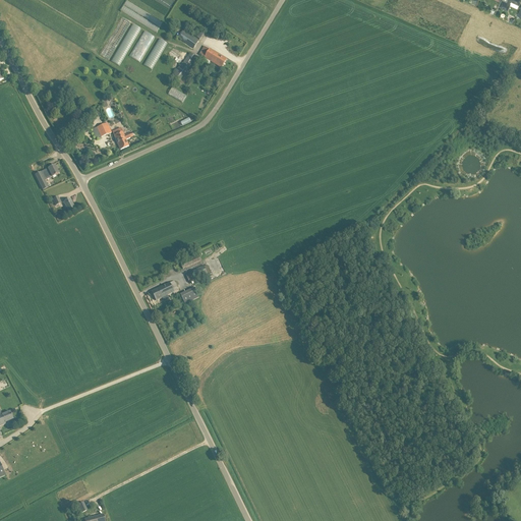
[(124,5),(160,27),(163,22),(127,0),(124,5)]
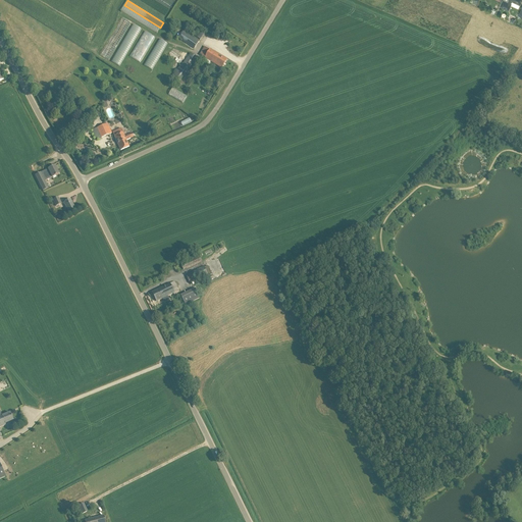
[(508,10),(511,5),(518,8),(521,0),(509,0),(508,2),(503,0),(500,6),(508,10)]
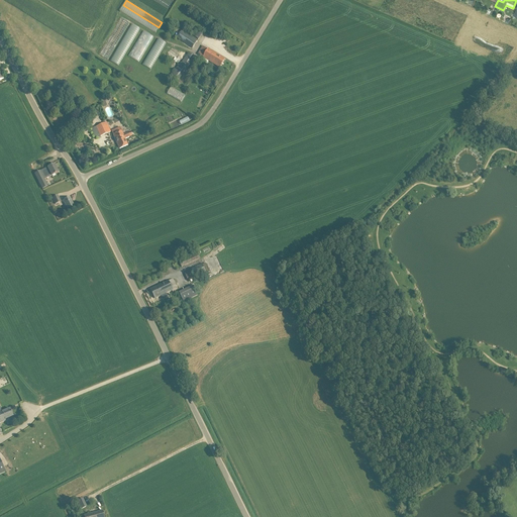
[(156,32),(159,27),(123,5),(119,10),(156,32)]
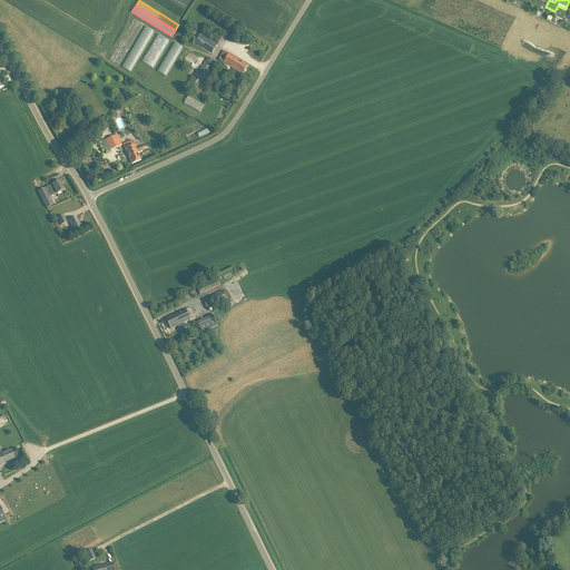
[(143,26),(134,20),(110,60),(119,66),(143,26)]
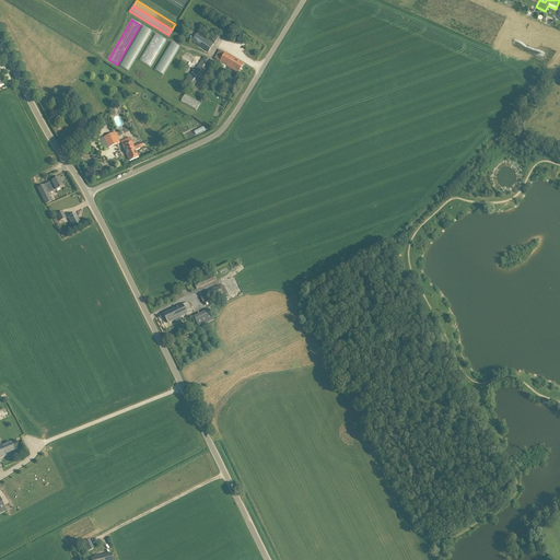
[(128,71),(151,32),(142,26),(119,66),(128,71)]
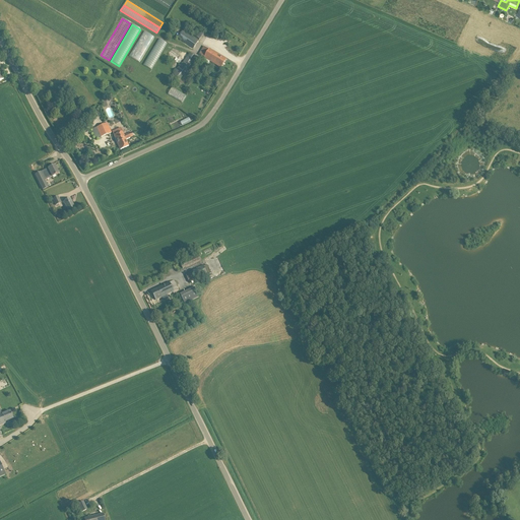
[(204,31),(199,28),(194,36),(200,40),(204,31)]
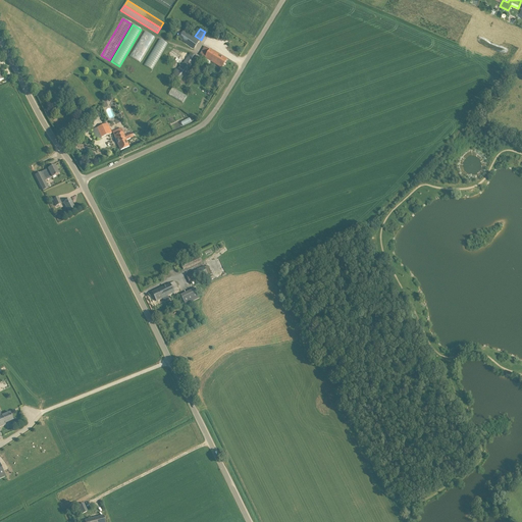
[(178,39),(194,49),(200,40),(185,30),(178,39)]
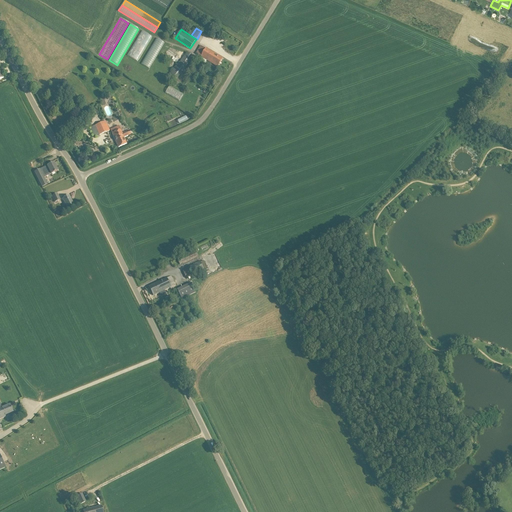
[(137,61),(152,37),(142,31),(127,55),(137,61)]
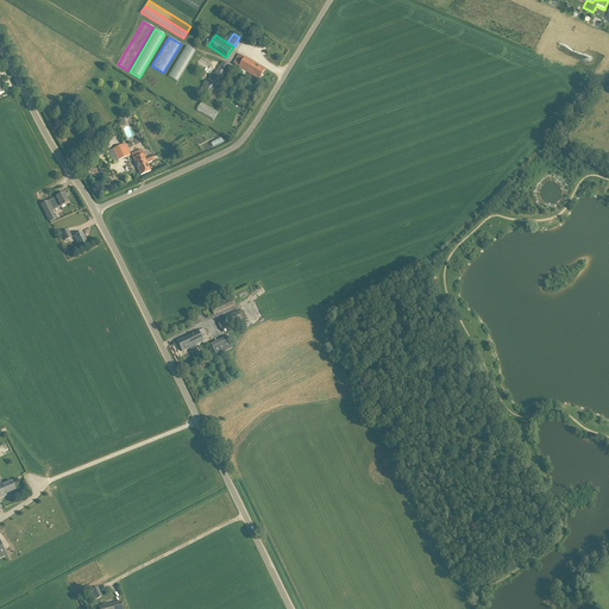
[(195,51),(186,45),(168,76),(177,82),(195,51)]
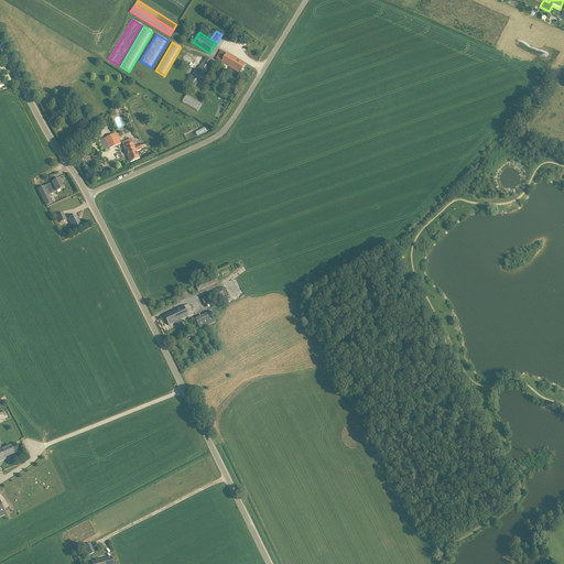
[(246,64),(227,53),(227,54),(221,51),(216,60),(221,63),(240,74),(246,64)]
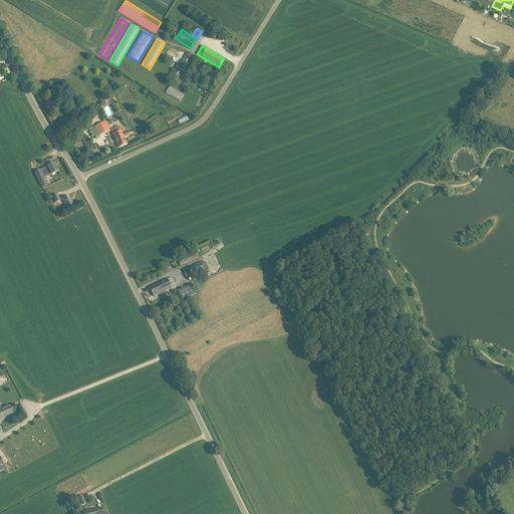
[(180,61),(168,78),(175,83),(193,59),(192,59),(194,56),(188,52),(181,62),(180,61)]
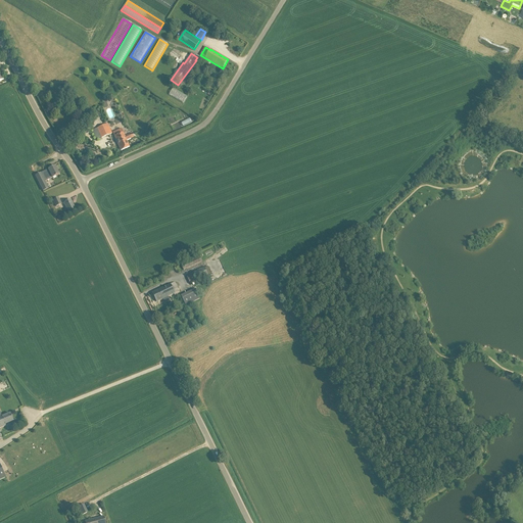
[(183,103),(187,96),(174,88),(170,95),(183,103)]
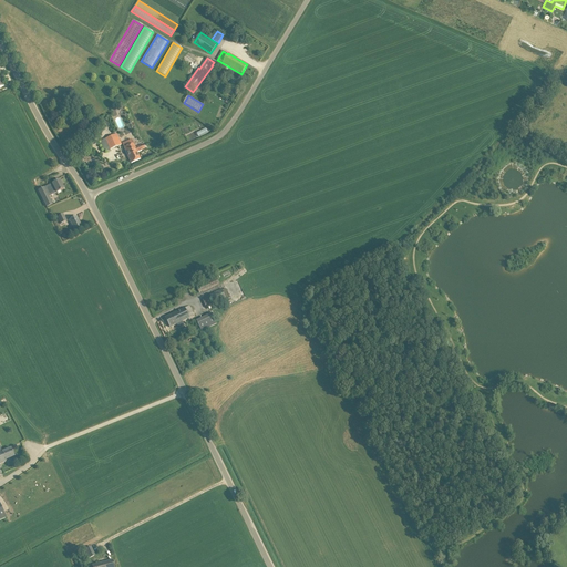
[(117,134),(101,141),(100,141),(104,152),(122,145),(117,134)]
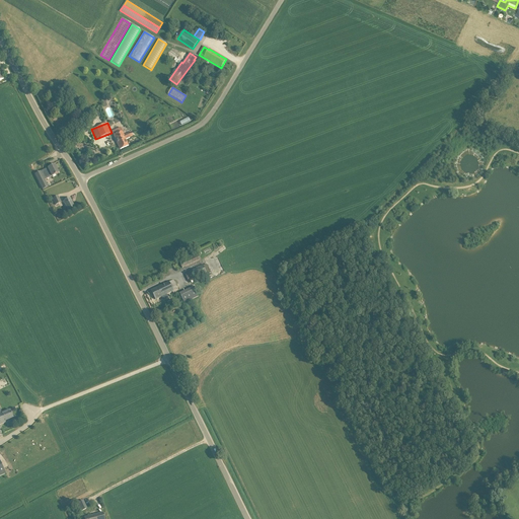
[(121,128),(112,132),(120,150),(129,146),(126,140),(133,136),(131,132),(124,136),(121,128)]
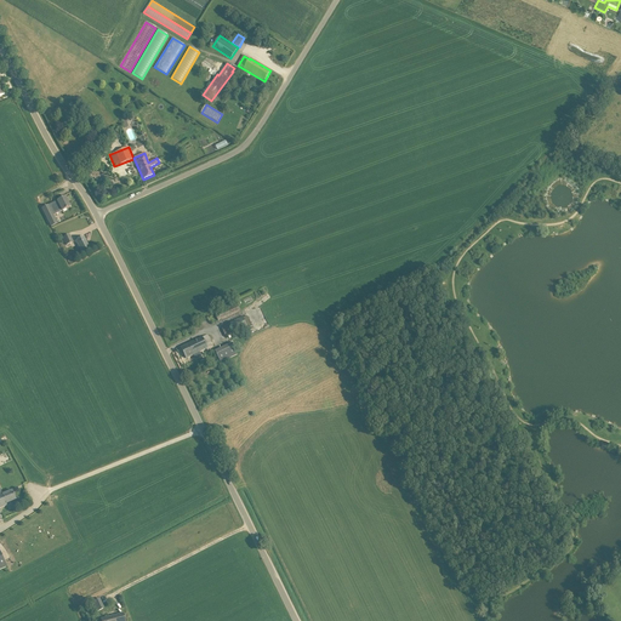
[(58,223),(53,216),(70,208),(66,197),(55,203),(43,209),(51,227),(58,223)]
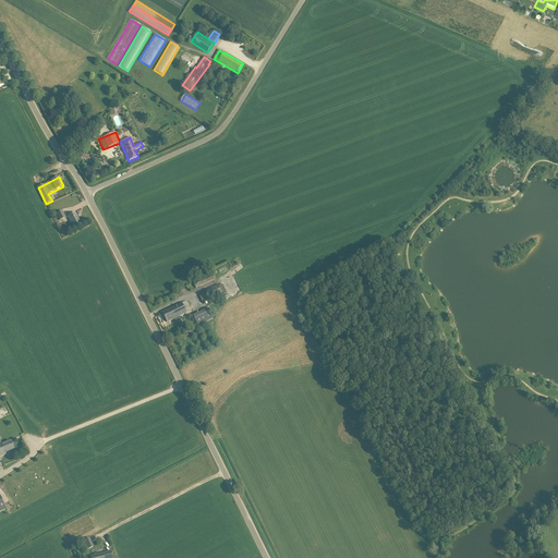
[(60,220),(65,218),(62,210),(57,214),(60,220)]
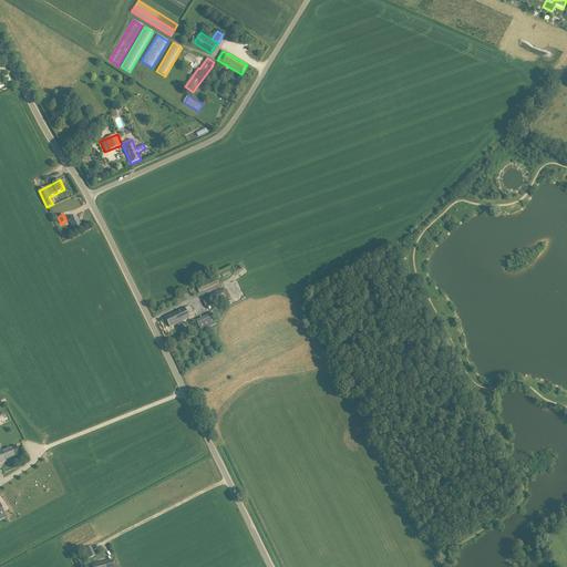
[(69,219),(74,229),(81,226),(76,216),(69,219)]
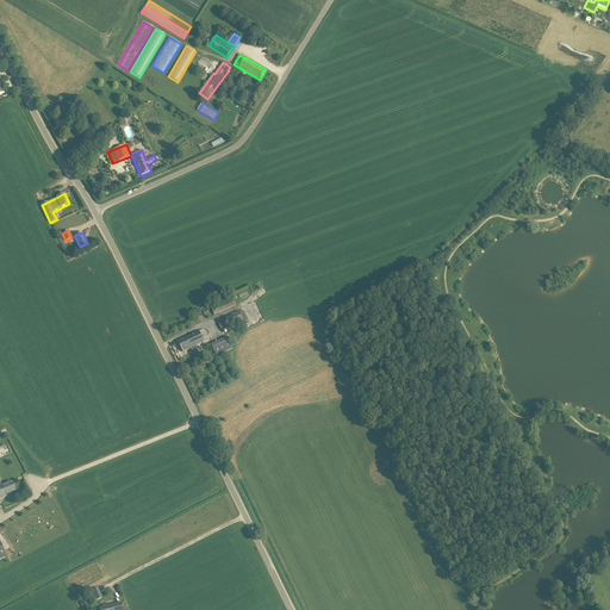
[(231,329),(248,321),(243,311),(240,312),(238,311),(225,317),(226,318),(218,322),(223,332),(231,328),(231,329)]
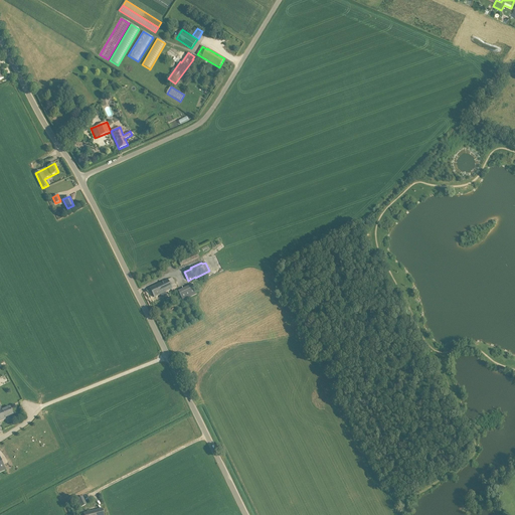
[(155,298),(157,297),(176,287),(172,278),(150,289),(155,298)]
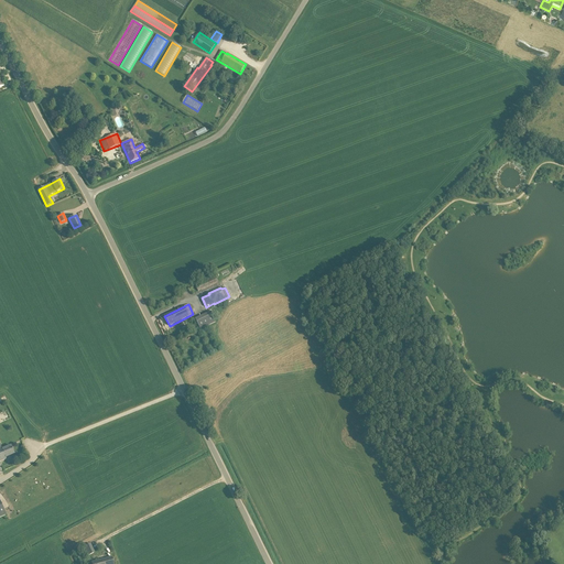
[(210,312),(196,320),(201,329),(215,323),(210,312)]
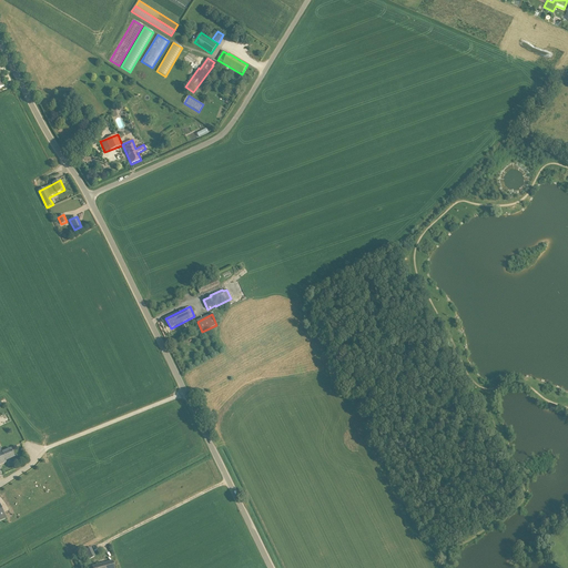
[(11,449),(9,450),(2,453),(1,452),(0,452),(0,469),(2,469),(0,465),(7,463),(6,462),(14,457),(11,449)]
